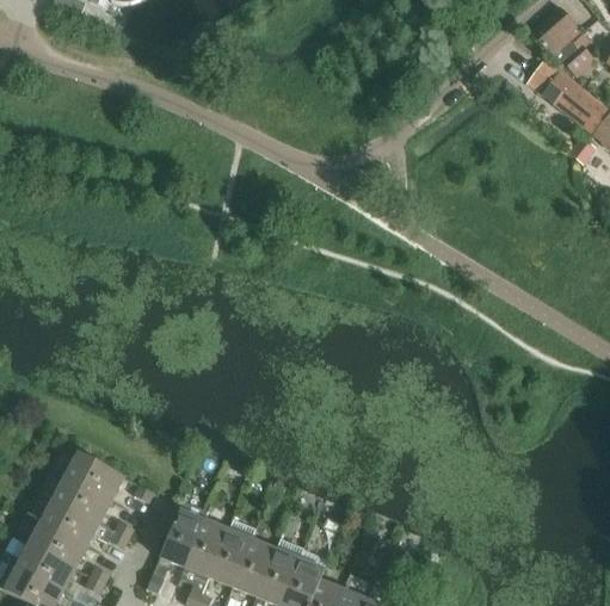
[(53,0),(50,7),(78,18),(85,1),(81,0),(53,0)]
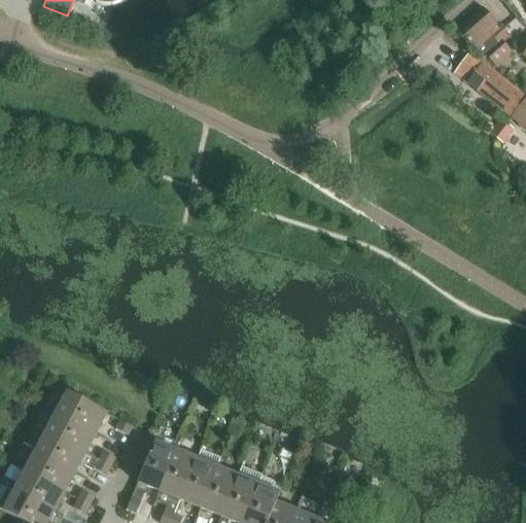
[(477,47),(484,56),(498,43),(509,34),(500,27),(483,6),(457,29),(475,48),(477,47)]
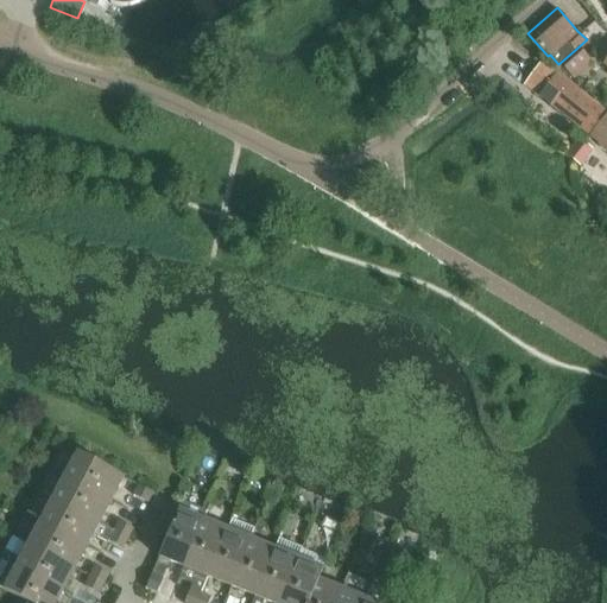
[(523,83),(606,146),(606,109),(606,110),(555,73),(539,59),(523,83)]
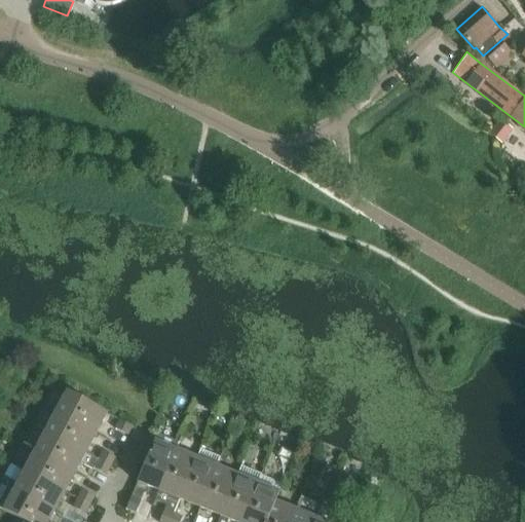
[(490,136),(499,143),(511,127),(501,120),(490,136)]
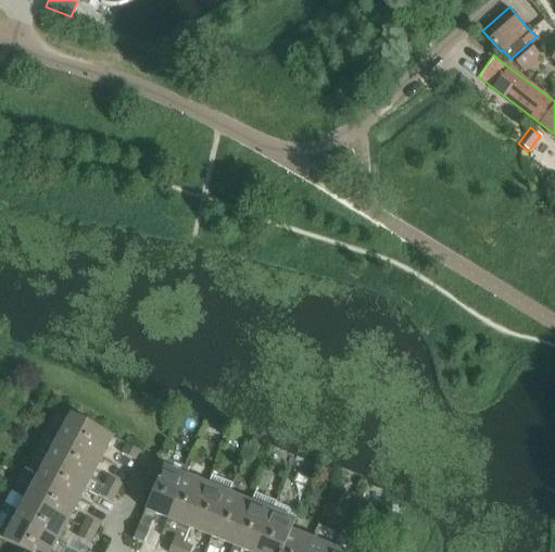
[(58,434),(100,456),(112,434),(71,411),(58,434)]
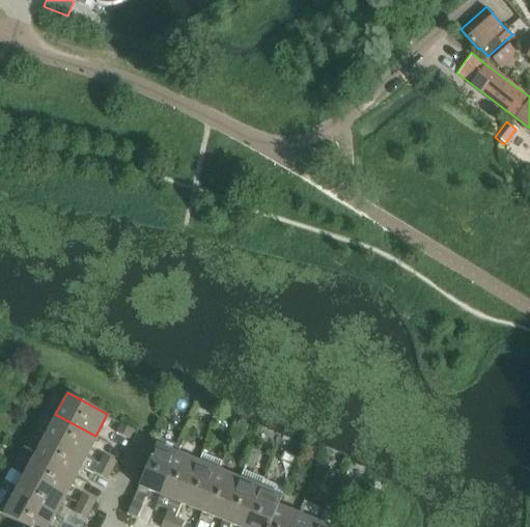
[(55,414),(45,434),(85,454),(86,454),(95,436),(55,414)]
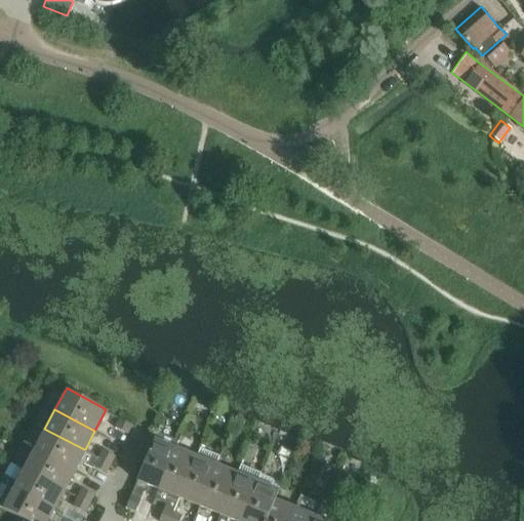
[(114,426),(126,432),(131,424),(132,425),(132,424),(119,416),(114,426)]
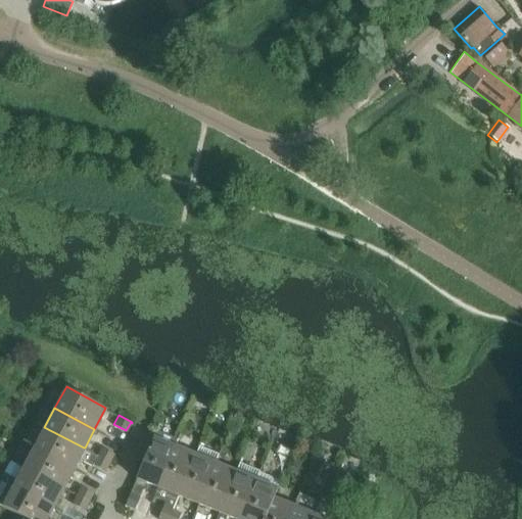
[(34,446),(74,468),(79,458),(92,465),(93,463),(105,470),(109,462),(97,455),(97,454),(85,447),(84,447),(44,427),(34,446)]
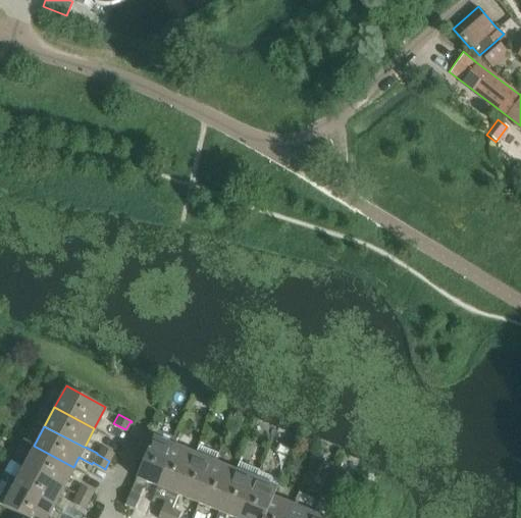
[(157,485),(174,444),(152,434),(129,489),(140,494),(142,487),(139,481),(145,480),(156,484),(157,485)]
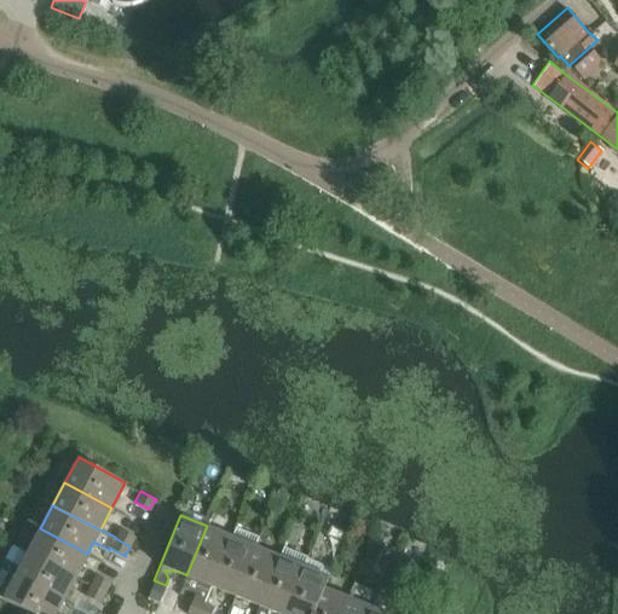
[(186,575),(185,574),(180,585),(196,591),(194,597),(192,597),(186,612),(191,613),(198,613),(203,601),(211,585),(231,537),(207,526),(186,575)]
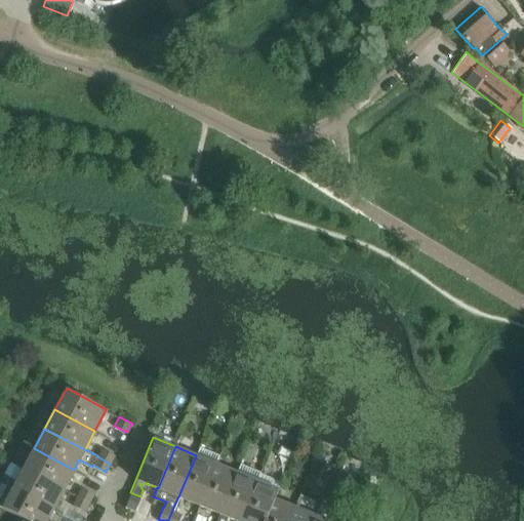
[(178,496),(199,505),(216,464),(215,463),(218,454),(199,446),(196,455),(178,496)]
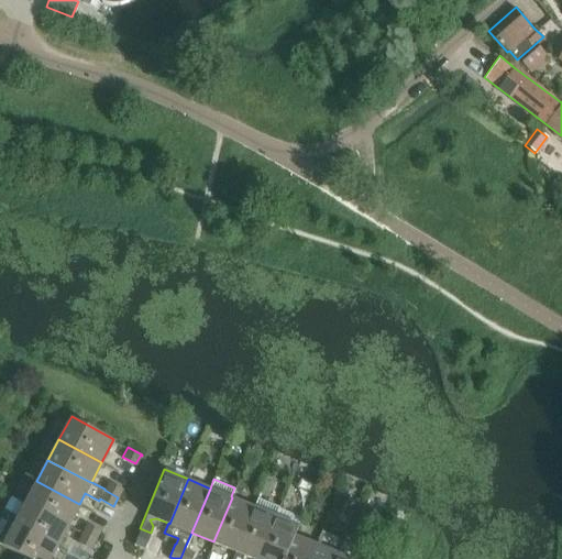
[(105,490),(118,497),(119,497),(119,496),(118,496),(123,488),(110,480),(105,489),(105,490)]
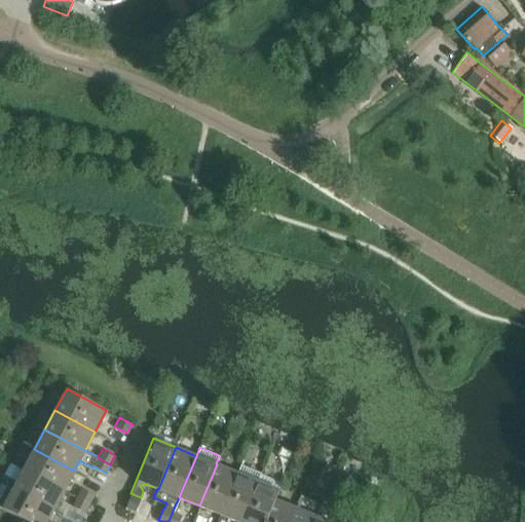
[(24,469),(64,489),(74,471),(34,449),(24,469)]
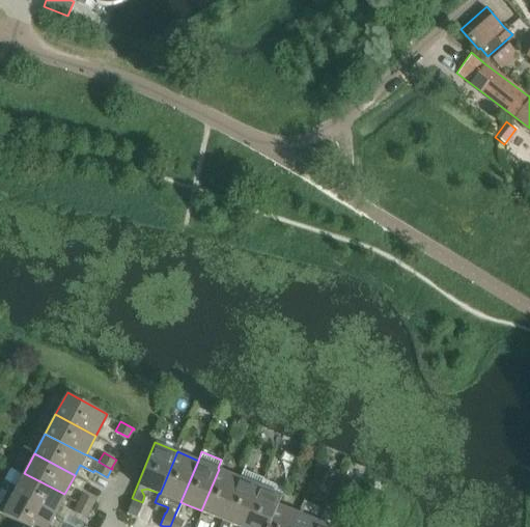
[(217,526),(227,526),(229,522),(241,526),(242,526),(263,476),(244,468),(240,477),(239,477),(222,519),(221,519),(217,526)]
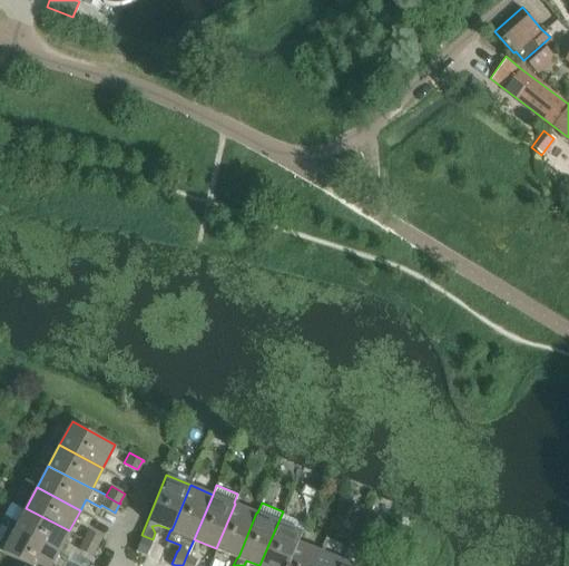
[(235,504),(216,548),(237,557),(238,557),(256,513),(235,504)]
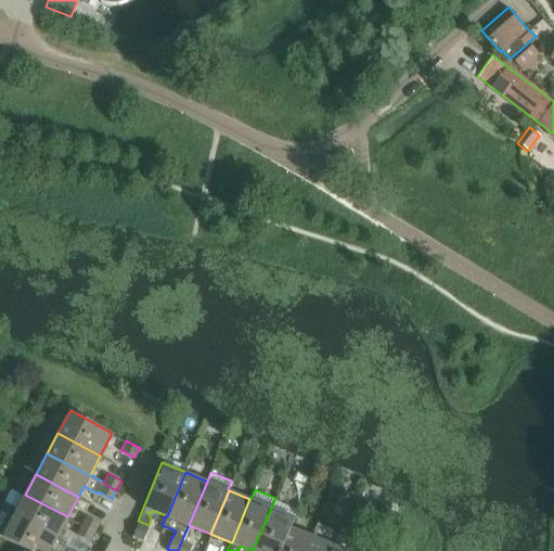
[(14,515),(56,537),(67,516),(25,495),(15,513),(14,515)]
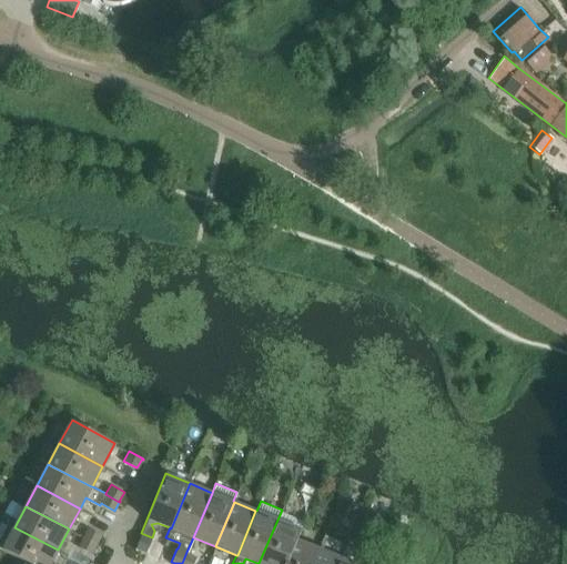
[(259,563),(286,563),(296,540),(301,529),(300,529),(303,519),(282,510),(259,563)]
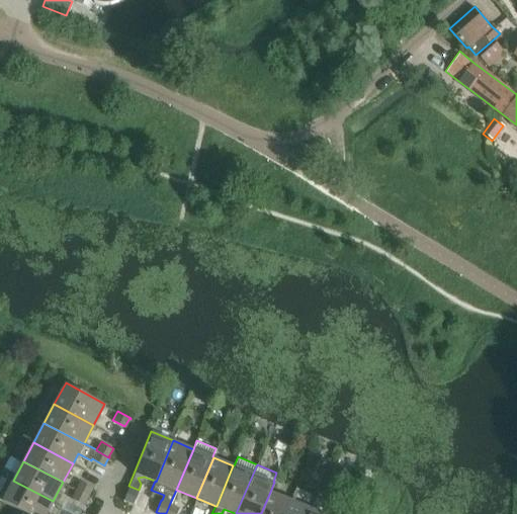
[(30,513),(31,513),(45,513),(53,501),(13,481),(14,479),(8,475),(0,489),(0,497),(30,513)]
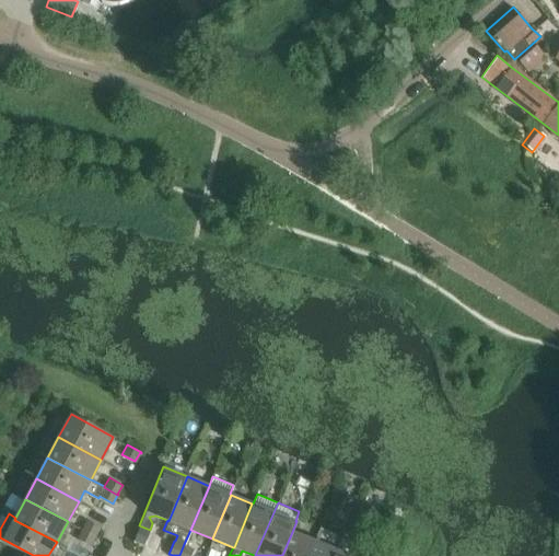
[(81,529),(94,535),(96,536),(96,535),(95,535),(100,526),(86,519),(81,529)]
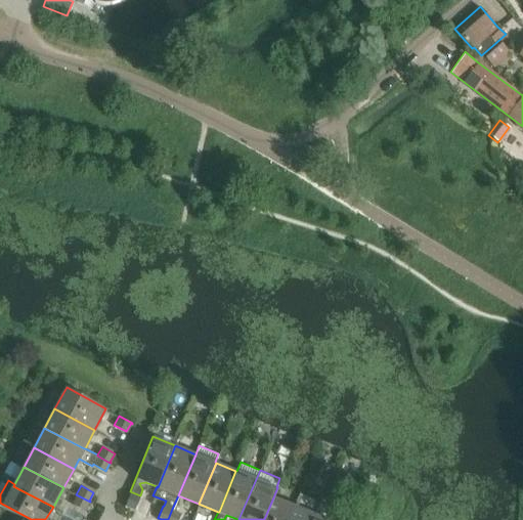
[(130,491),(125,505),(126,505),(134,509),(140,495),(130,491)]
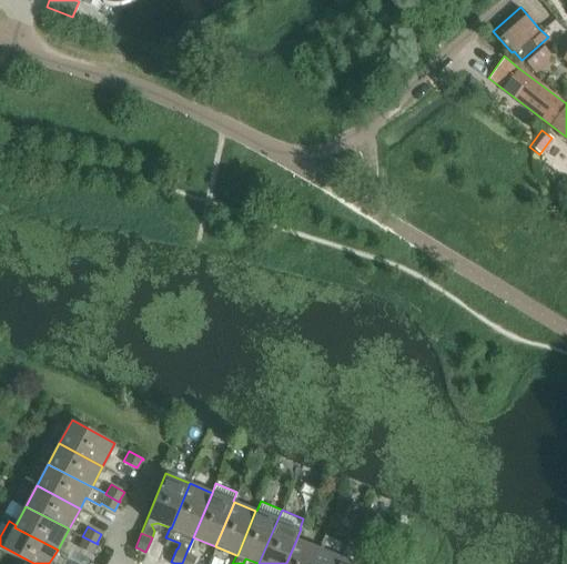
[(95,543),(82,536),(78,545),(91,553),(95,543)]
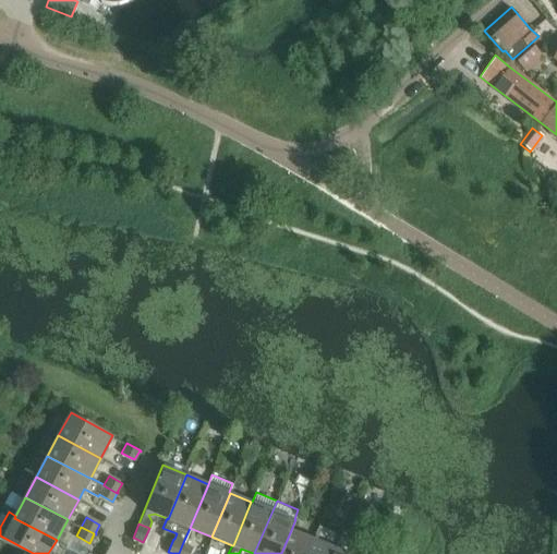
[(306,553),(313,539),(291,530),(281,553),(306,553)]
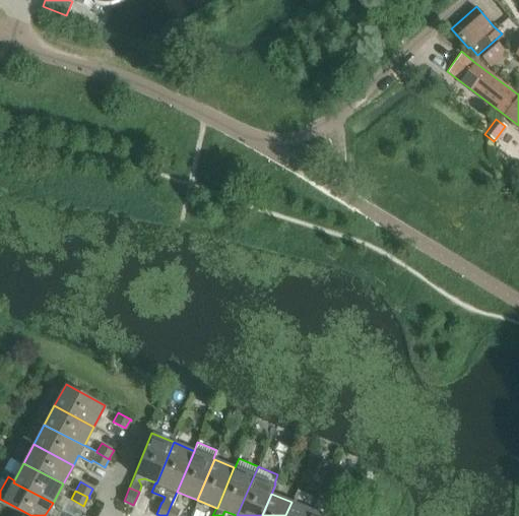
[(292,502),(285,515),(309,515),(312,510),(292,502)]
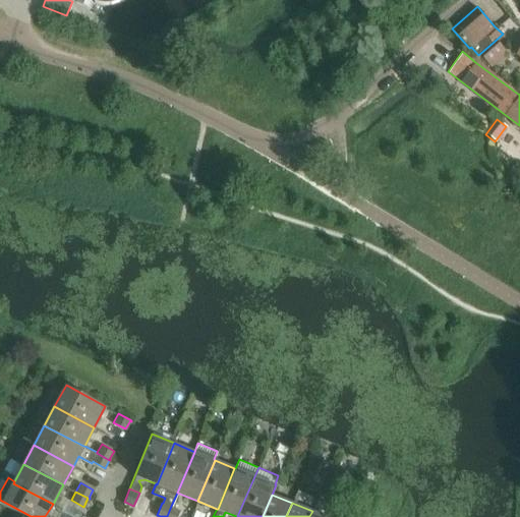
[(171,506),(167,516),(176,516),(180,510),(171,506)]
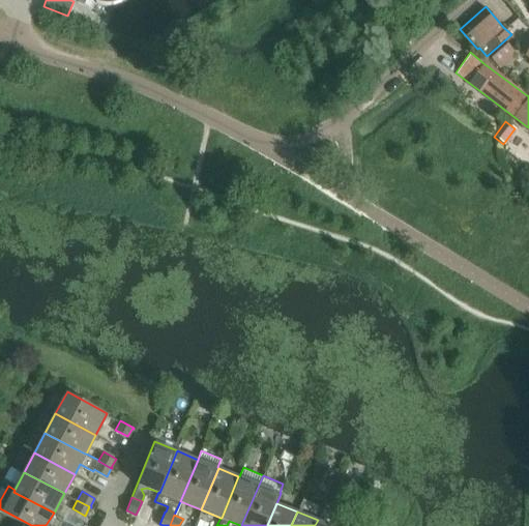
All buildings are outlined.
